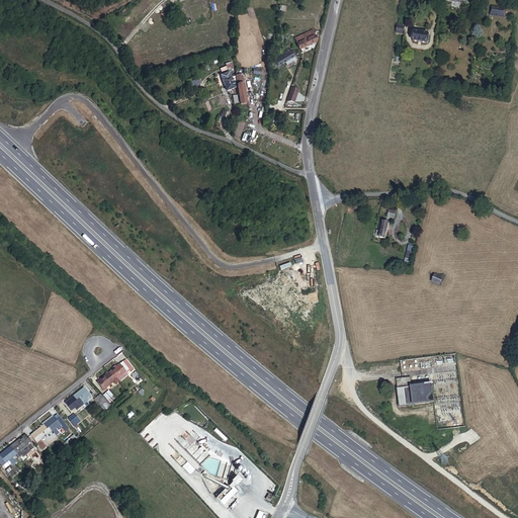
[(505,17),(506,9),(492,7),(490,15),(505,17)]
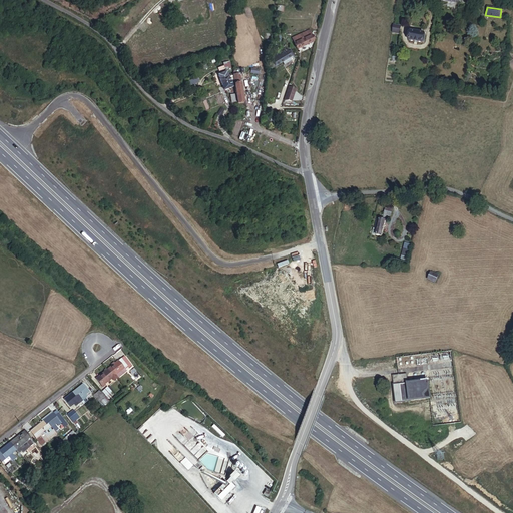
[(400,34),(401,26),(394,25),(393,33),(400,34)]
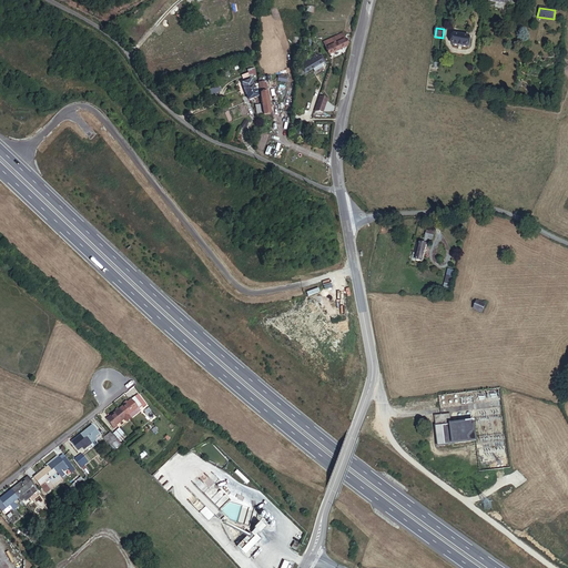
[(330,54),(347,47),(343,36),(341,36),(324,42),(330,54)]
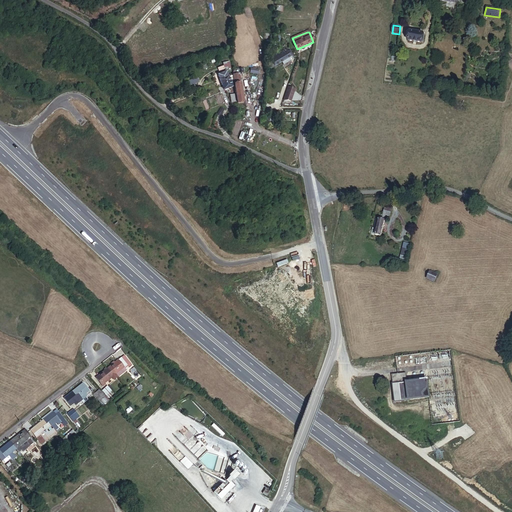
[(423,43),(424,35),(423,34),(409,32),(408,41),(422,43),(422,42),(423,43)]
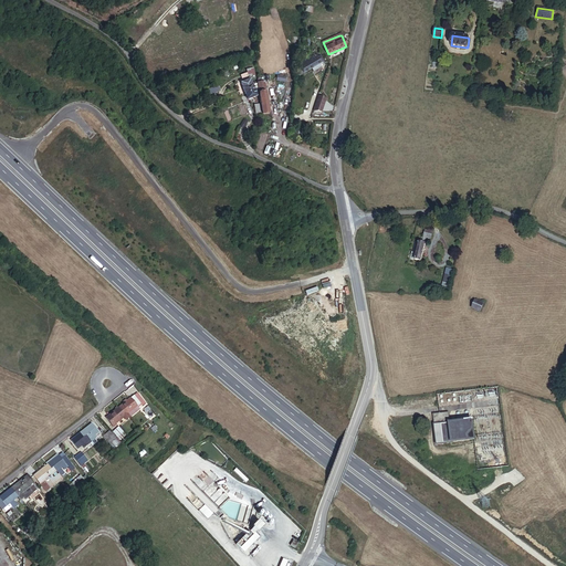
[(316,66),(323,63),(317,54),(299,67),(301,71),(299,72),(297,75),(300,77),(316,66)]
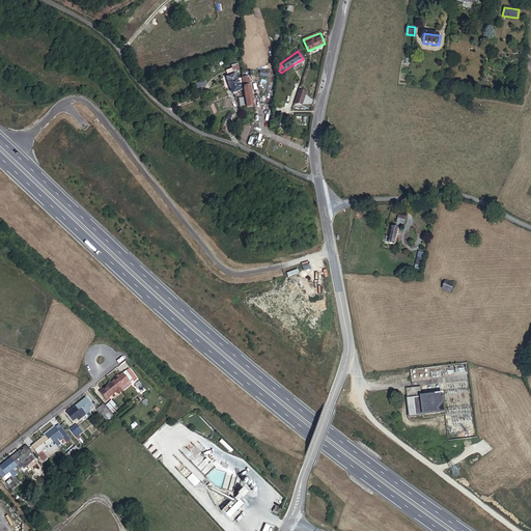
[(240,72),(238,64),(231,66),(232,73),(240,72)]
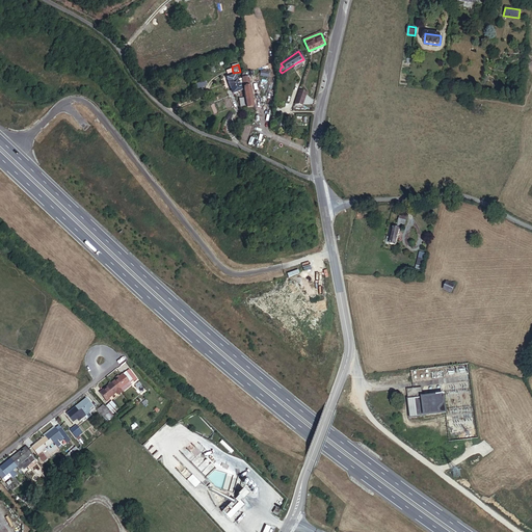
[(240,86),(236,76),(227,79),(231,89),(240,86)]
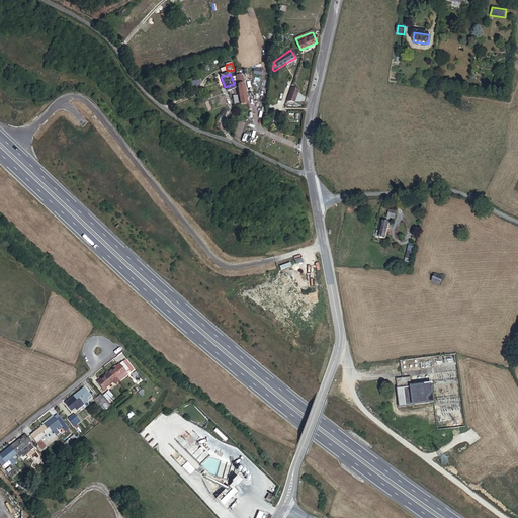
[(190,81),(191,86),(202,83),(200,78),(190,81)]
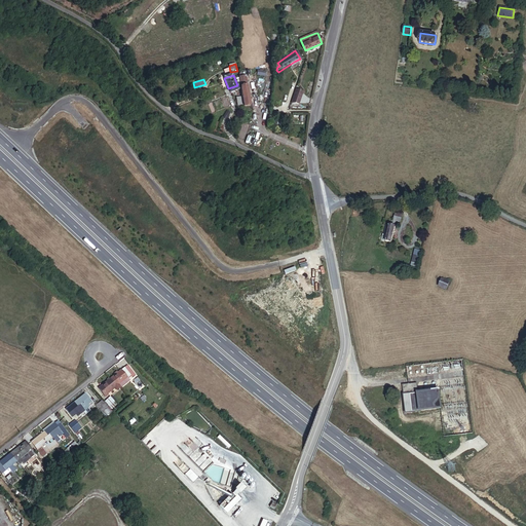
[(251,106),(248,86),(246,81),(240,82),(245,107),(251,106)]
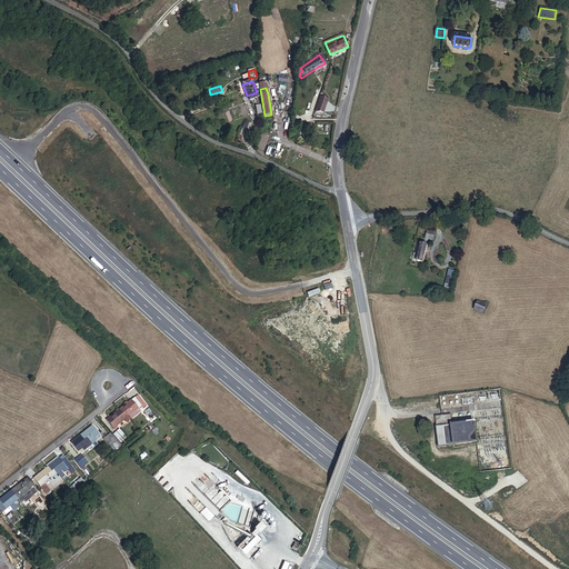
[(260,97),(258,91),(257,92),(247,96),(249,101),(260,97)]
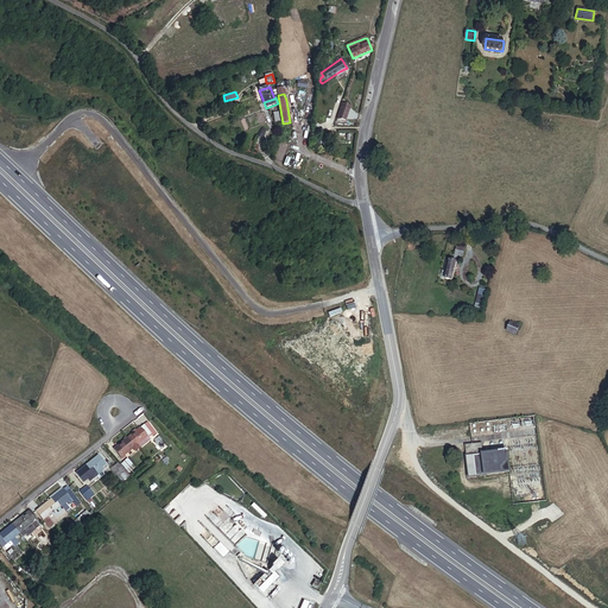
[(346,121),(350,107),(342,105),(337,120),(346,121)]
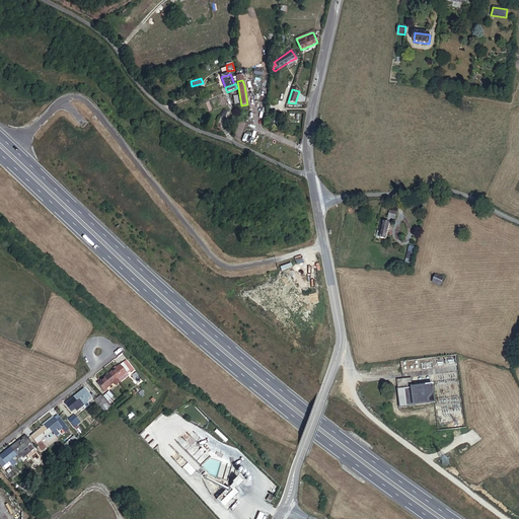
[(395,222),(398,212),(390,211),(388,220),(395,222)]
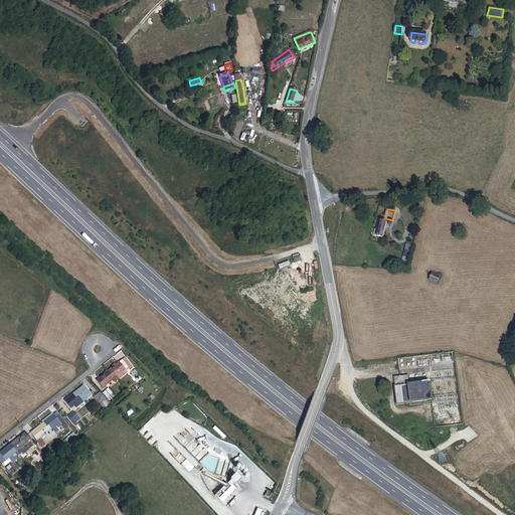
[(383,238),(387,222),(382,221),(382,222),(379,221),(376,230),(379,231),(378,237),(383,238)]
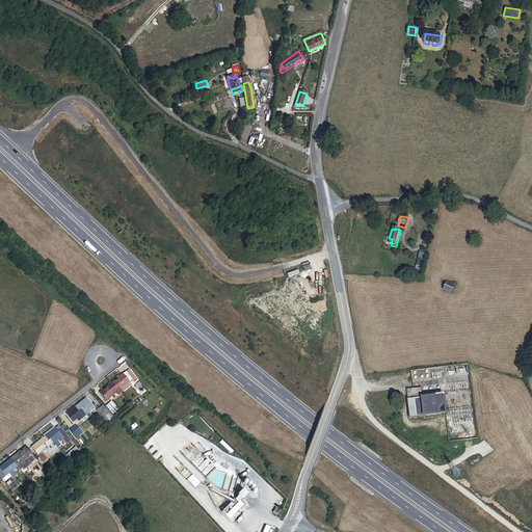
[(424,269),(427,257),(421,255),(417,268),(424,269)]
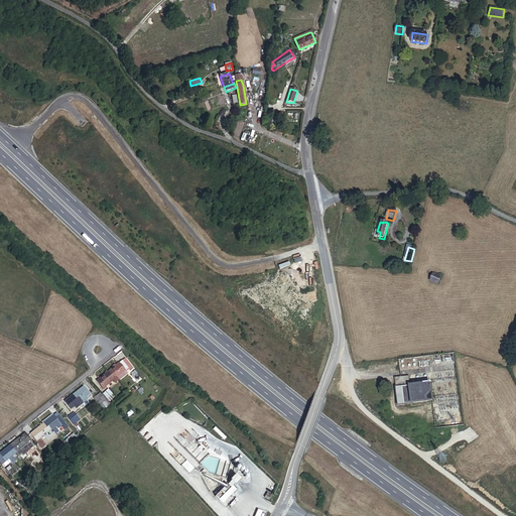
[(438,285),(443,275),(440,273),(438,277),(433,275),(430,281),(438,285)]
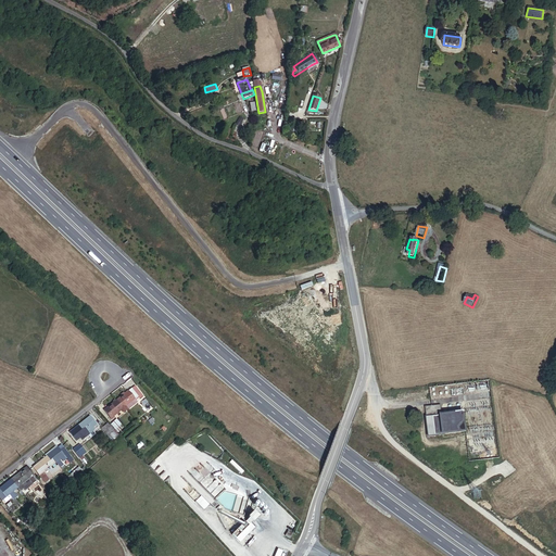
[(320,358),(316,367),(340,376),(343,368),(320,358)]
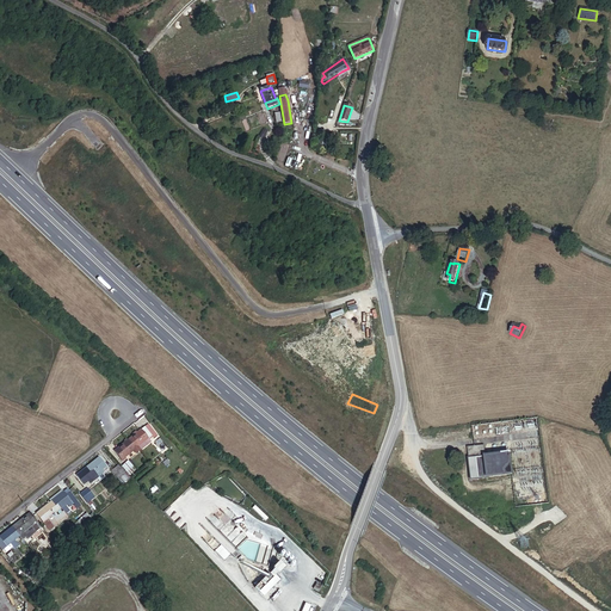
[(155,436),(148,427),(143,432),(149,439),(155,436)]
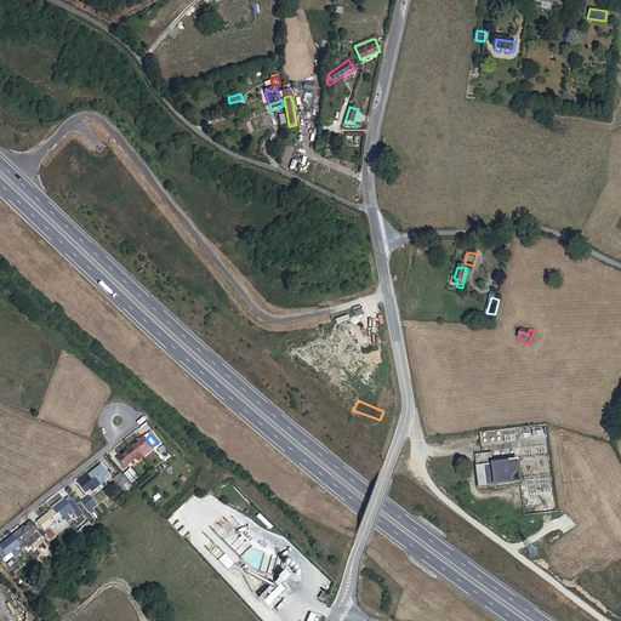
[(149,449),(152,446),(146,439),(144,437),(131,448),(140,457),(149,449)]
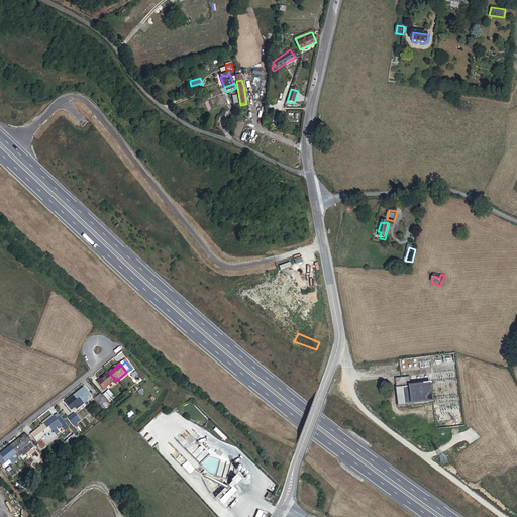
[(114,382),(116,381),(109,373),(98,382),(105,390),(114,382)]
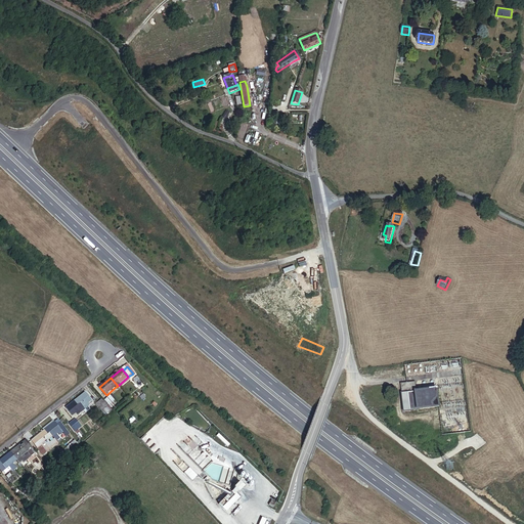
[(119,390),(128,382),(126,379),(118,386),(116,387),(119,390)]
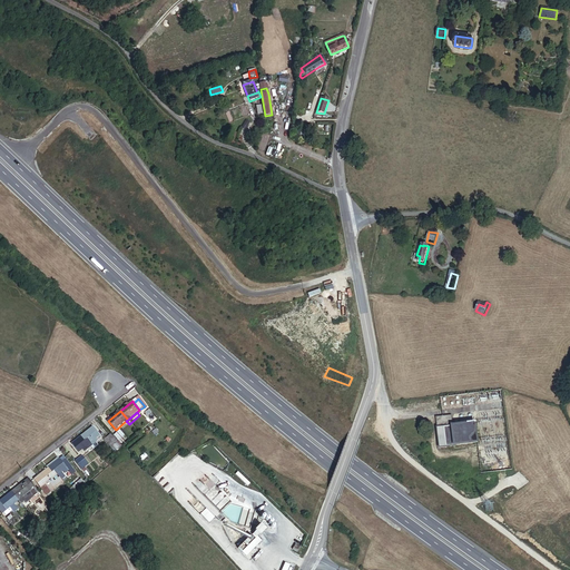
[(453,426),(452,416),(443,418),(436,419),(438,429),(453,426)]
